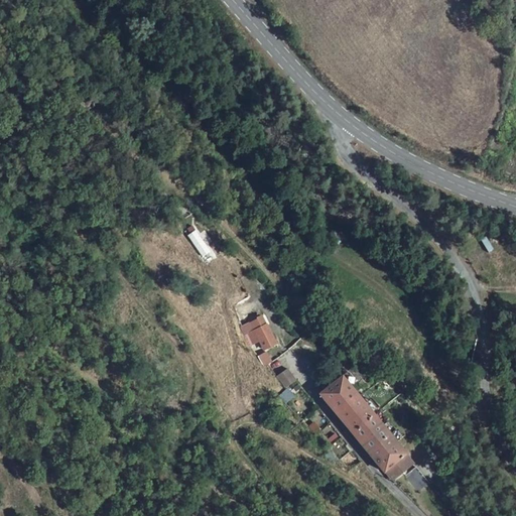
[(208,252),(197,230),(189,234),(201,256),(208,252)]
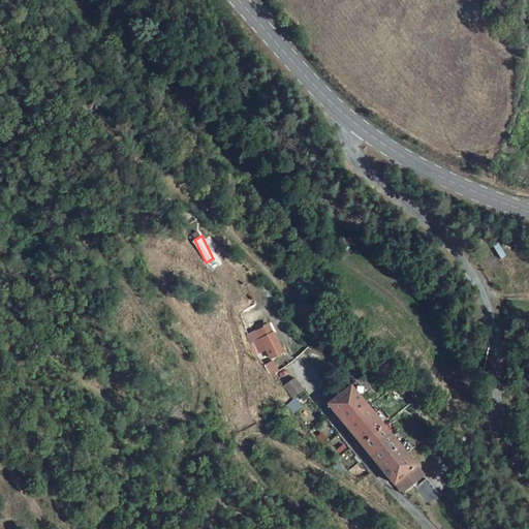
[(273,330),(261,337),(271,354),(283,347),(273,330)]
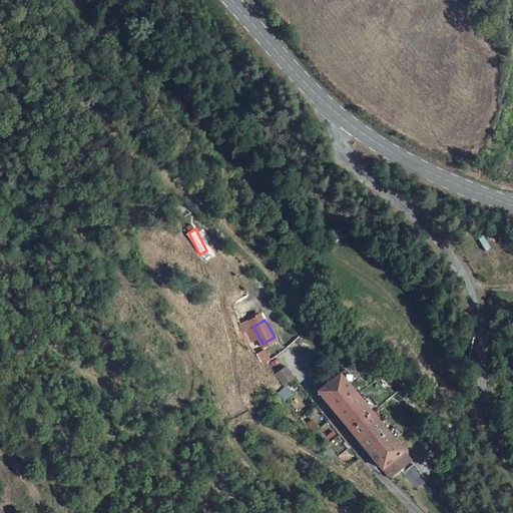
[(265,349),(257,354),(263,364),(272,359),(265,349)]
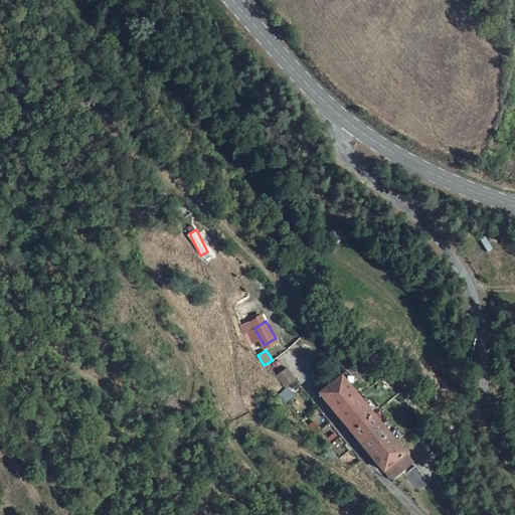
[(287,367),(277,374),(285,386),(296,379),(287,367)]
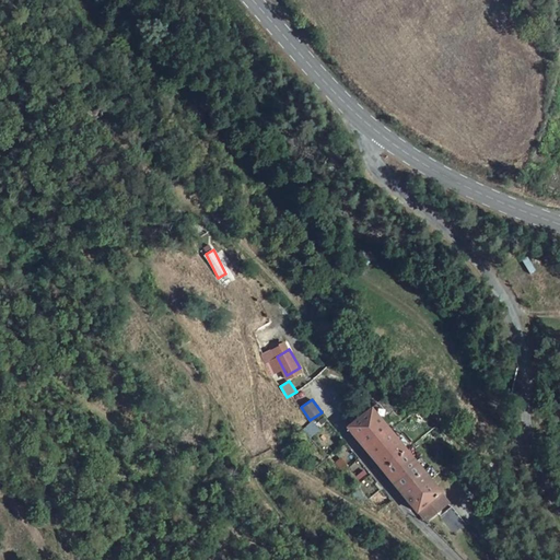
[(382,471),(405,453),(388,431),(369,408),(348,427),(348,429),(382,471)]
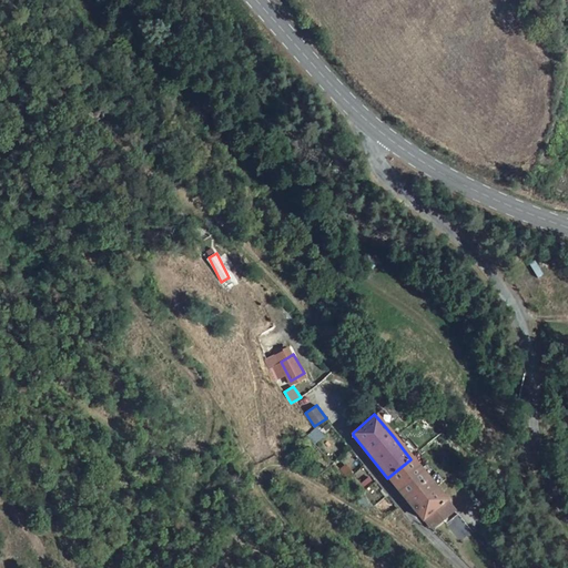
[(406,501),(429,482),(411,459),(387,478),(406,501)]
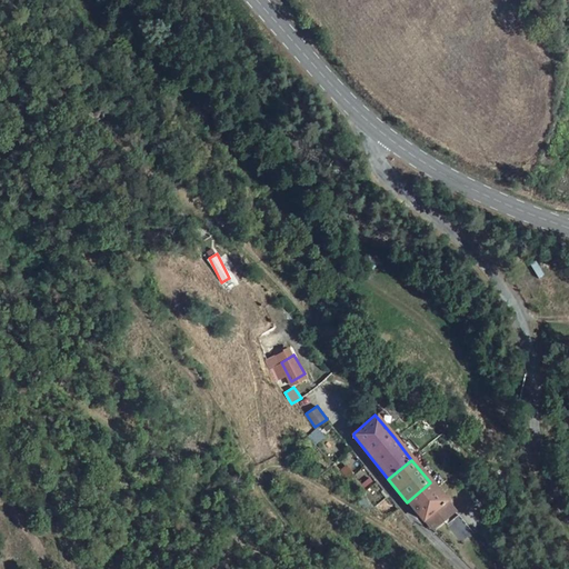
[(430,482),(407,502),(427,530),(428,530),(436,539),(443,533),(441,530),(445,527),(439,520),(452,510),(430,482)]
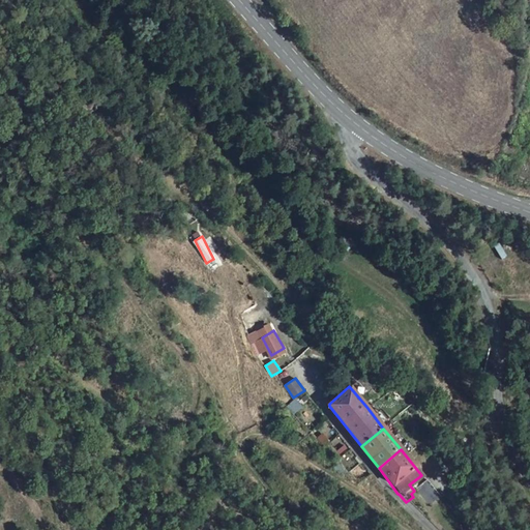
[(416,489),(430,504),(439,496),(425,480),(416,489)]
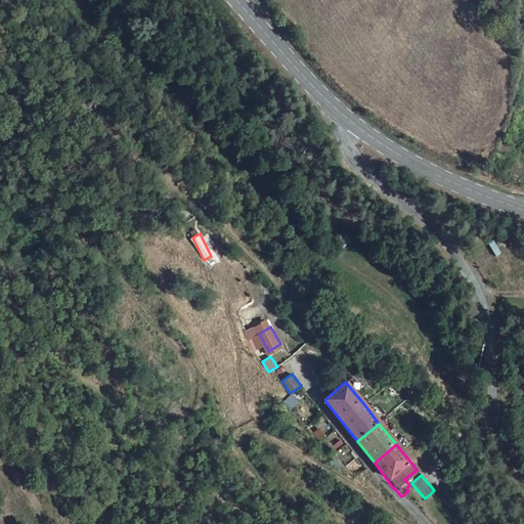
[(445,508),(434,492),(424,499),(436,515),(445,508)]
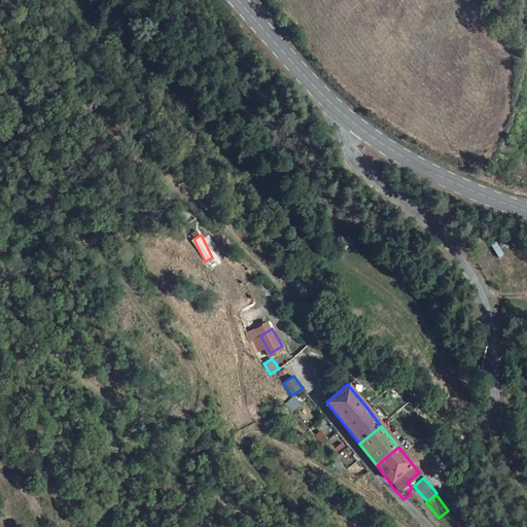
All buildings are outlined.
